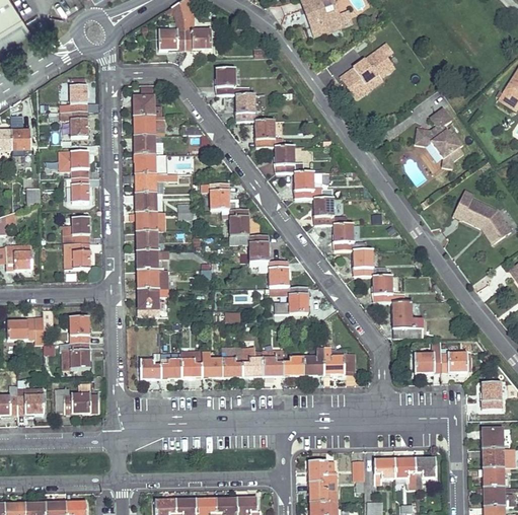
[(0,0),(0,47),(33,26),(15,0),(0,0)]
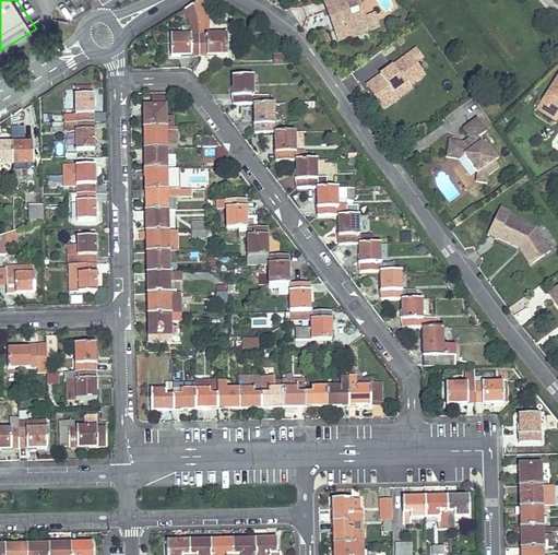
[(200,49),(208,49),(208,52),(228,52),(228,31),(210,32),(209,13),(204,0),(194,0),(193,1),(199,20),(199,32),(200,49)]
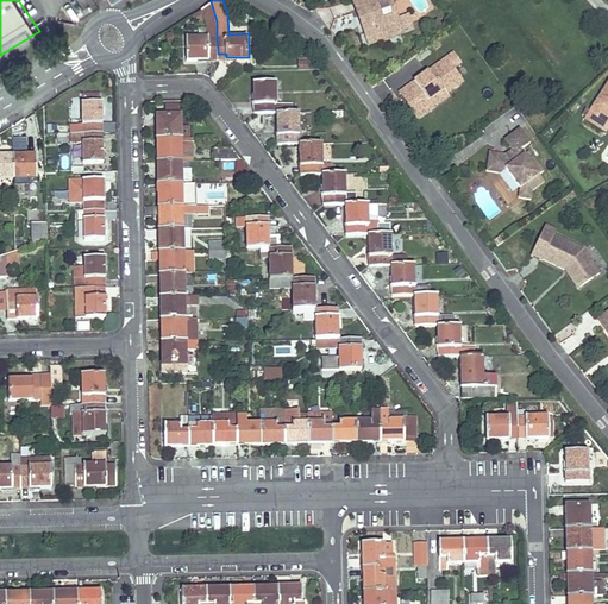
[(348,0),(344,1),(361,44),(381,37),(380,31),(388,27),(384,17),(375,20),(371,10),(386,5),(383,0),(348,0)]
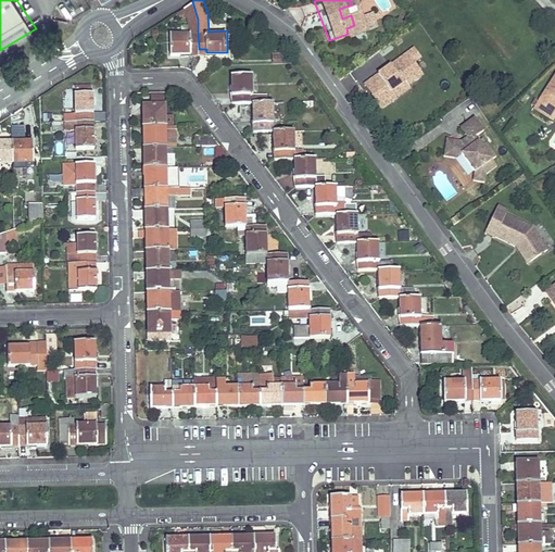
[(198,20),(192,1),(185,5),(189,21),(198,20)]
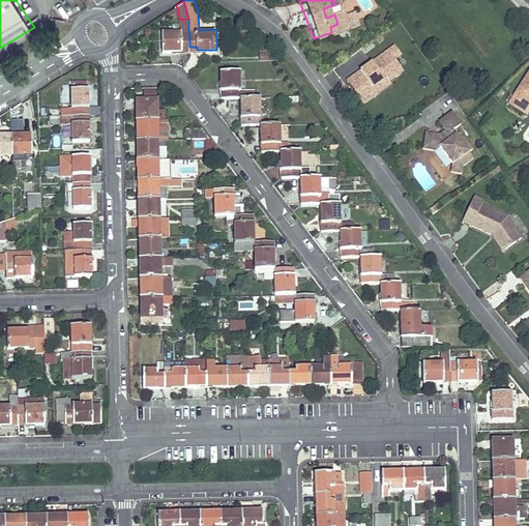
[(346,32),(335,4),(323,8),(326,18),(334,15),(338,24),(330,27),(331,32),(314,38),(315,42),(346,32)]
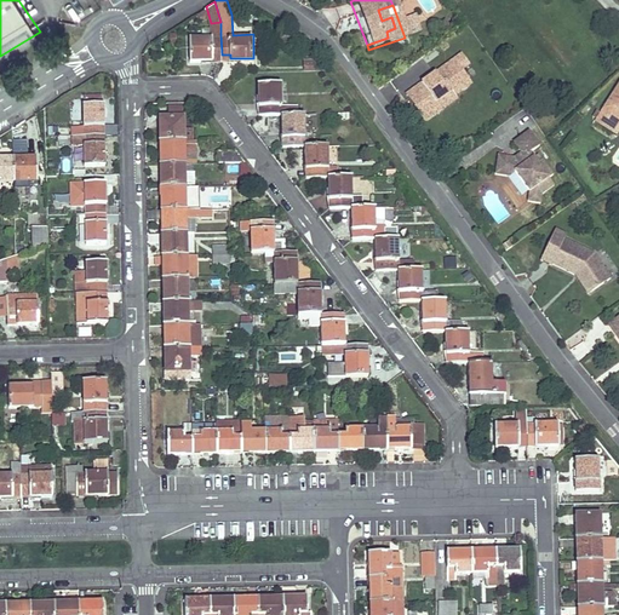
[(211,23),(212,35),(221,35),(221,22),(211,23)]
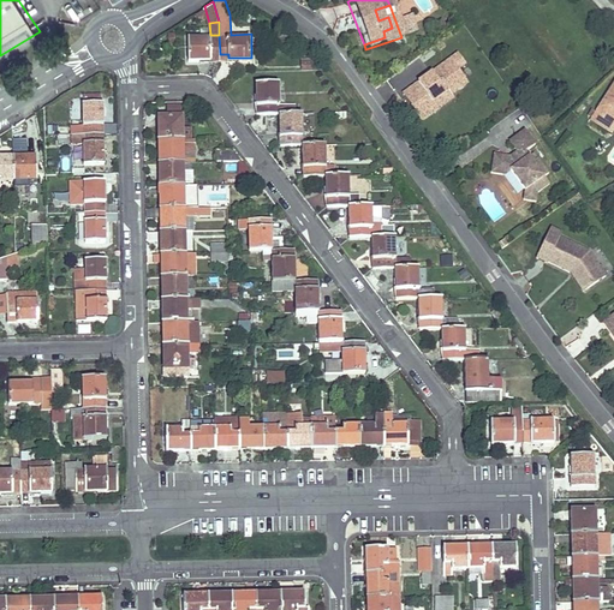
[(188,36),(189,59),(212,58),(212,55),(220,54),(219,35),(210,35),(188,36)]
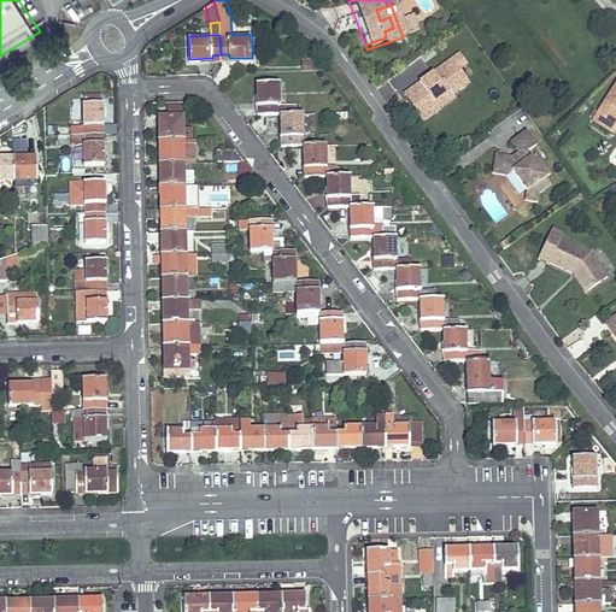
[(444,59),(452,71),(462,64),(452,52),(444,59)]
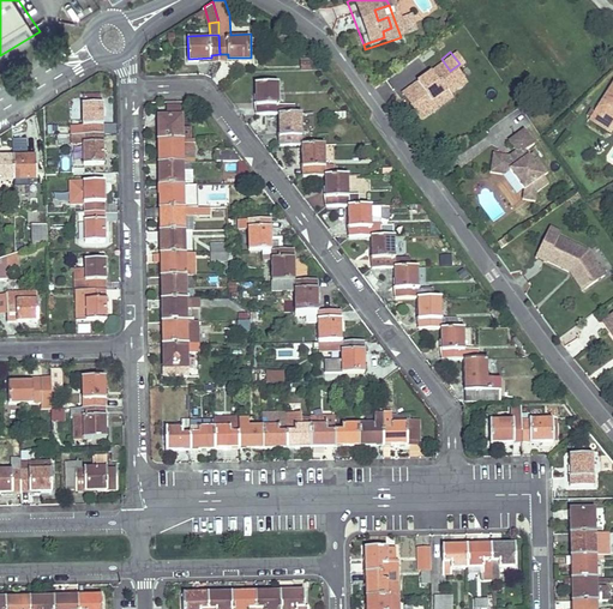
[(442,59),(408,85),(415,94),(401,104),(416,122),(432,110),(426,103),(440,92),(438,89),(444,85),(450,92),(455,89),(461,84),(450,71),(442,59)]
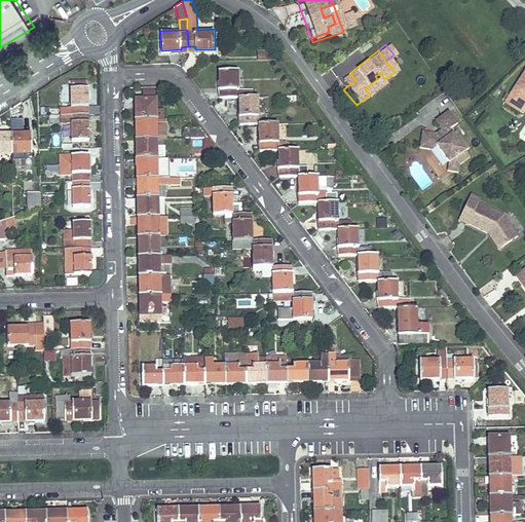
[(219,69),(220,87),(222,87),(222,95),(239,95),(253,95),(253,86),(239,86),(238,68),(219,69)]
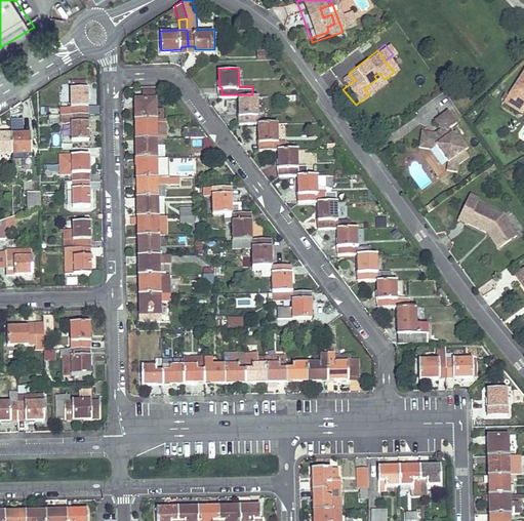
[(523,69),(521,74),(518,72),(496,105),(511,114),(521,97),(514,93),(518,87),(523,86),(523,69)]
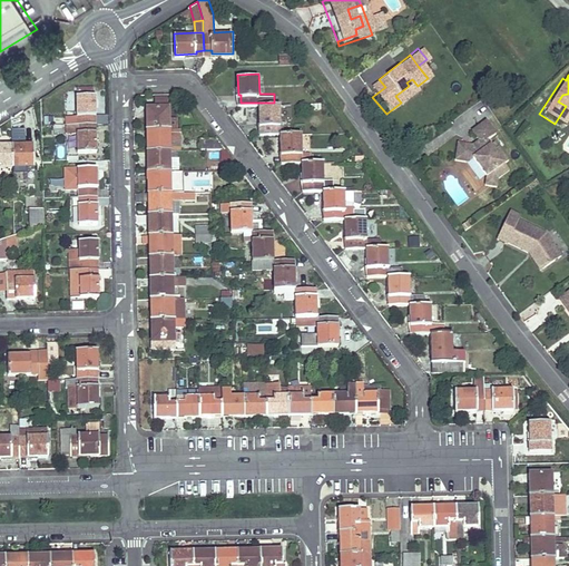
[(366,89),(372,97),(385,87),(379,79),(366,89)]
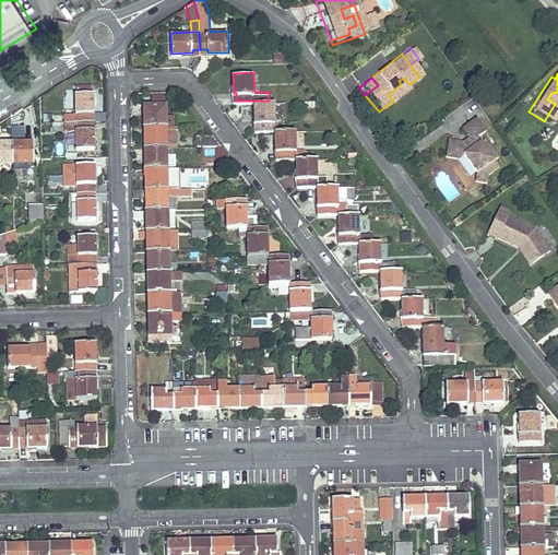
[(388,94),(393,101),(405,91),(404,89),(410,84),(404,78),(399,81),(401,84),(388,94)]
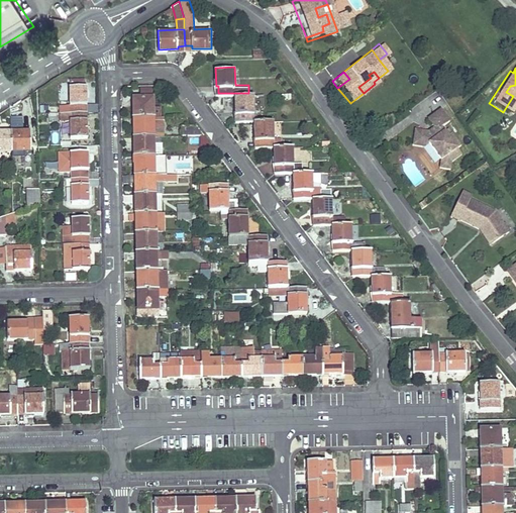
[(63,102),(63,110),(88,109),(87,84),(86,84),(86,76),(72,76),(72,85),(70,85),(71,102),(63,102)]
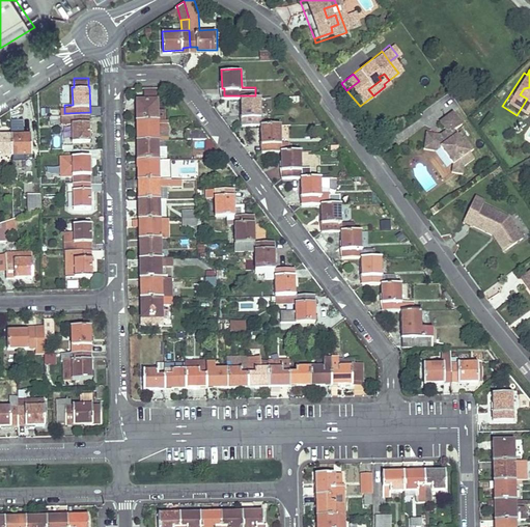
[(138,99),(138,118),(142,118),(158,117),(158,107),(157,87),(144,87),(144,98),(138,99)]
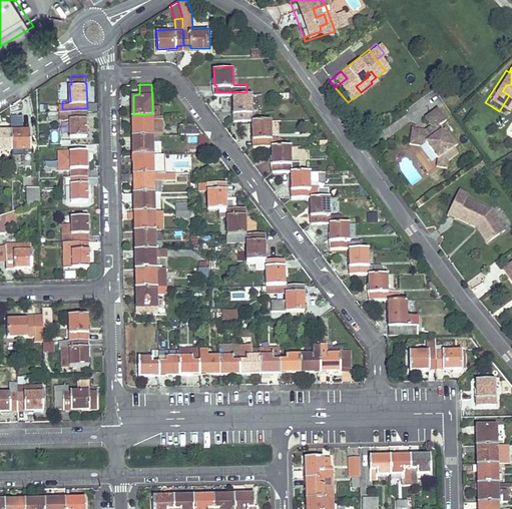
[(511,84),(506,85),(502,91),(509,95),(511,97),(511,84)]
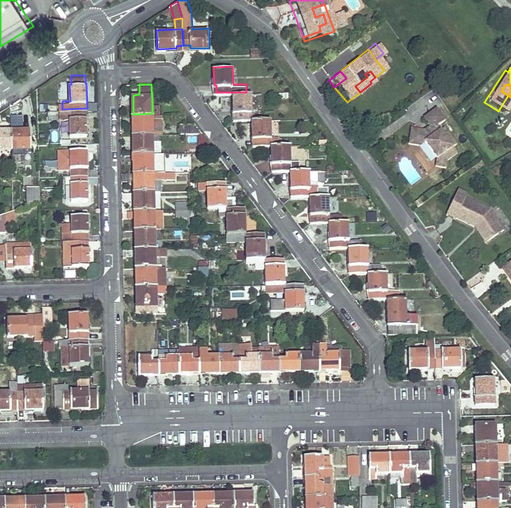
[(236,118),(252,118),(251,92),(246,92),(233,92),(233,111),(235,111),(236,118)]
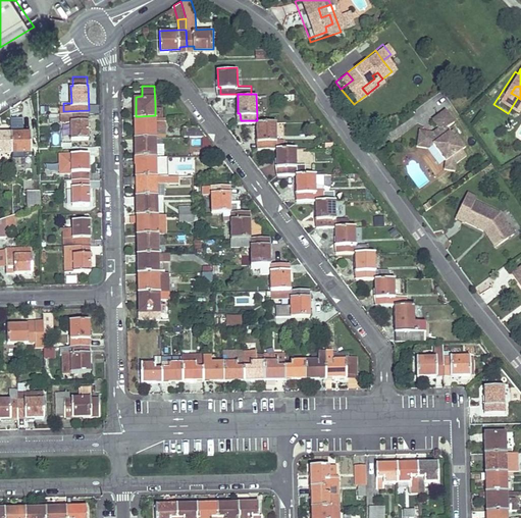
[(465,146),(454,132),(451,135),(444,126),(453,120),(443,108),(432,116),(435,127),(430,132),(416,130),(415,139),(423,140),(429,147),(434,147),(445,160),(444,169),(453,170),(454,164),(458,161),(455,158),(464,151),(462,149),(465,146)]
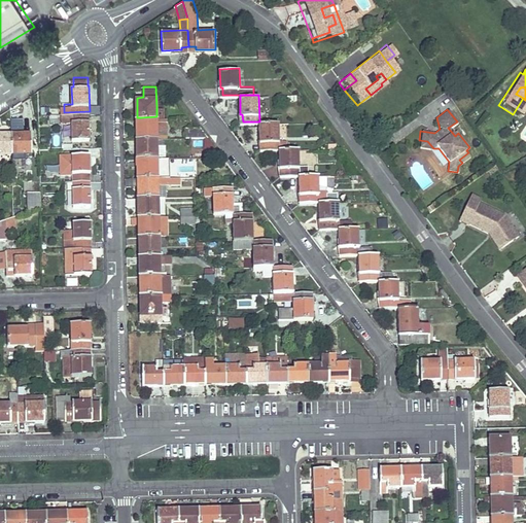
[(64,112),(62,112),(62,120),(72,120),(72,138),(90,138),(90,111),(64,112)]
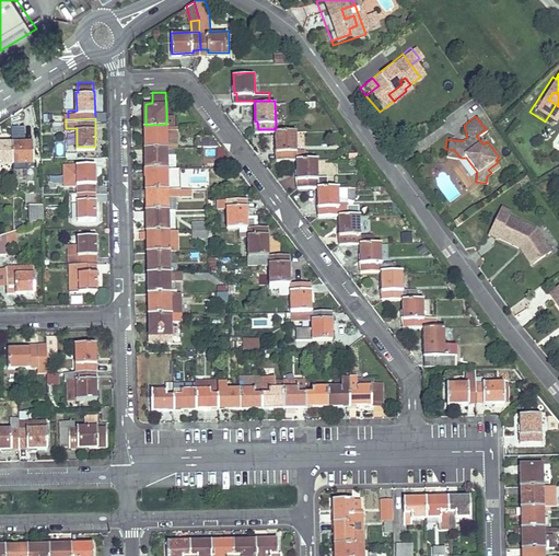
[(12,124),(12,137),(26,137),(26,124),(12,124)]
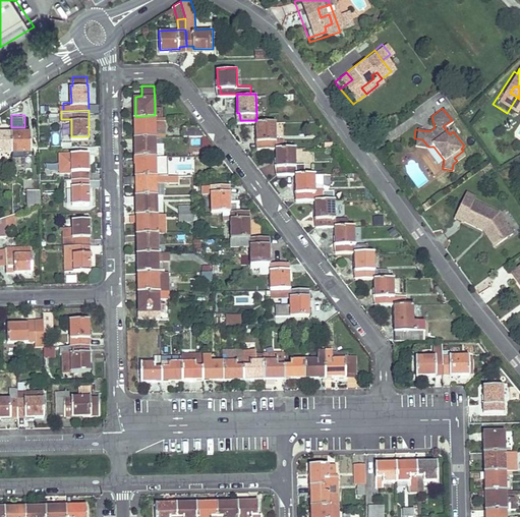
[(139,116),(139,122),(135,122),(136,135),(155,134),(163,135),(166,134),(165,115),(163,115),(155,115),(139,116)]
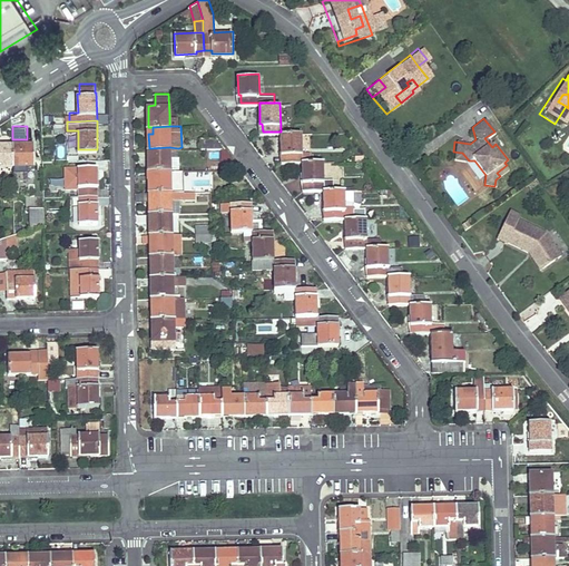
[(284,160),(303,159),(302,130),(281,132),(281,153),(284,153),(284,160)]
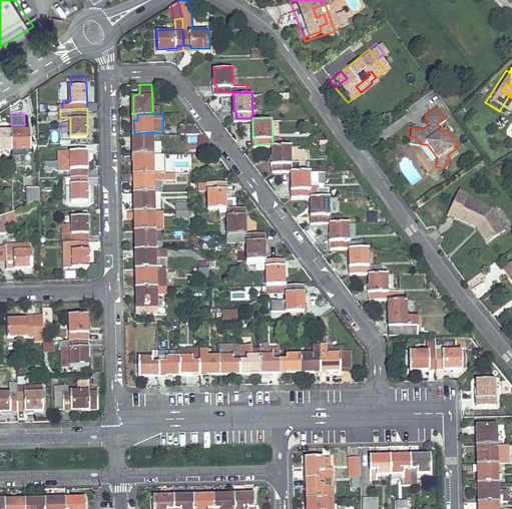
[(195,122),(180,122),(181,132),(187,132),(203,132),(195,122)]
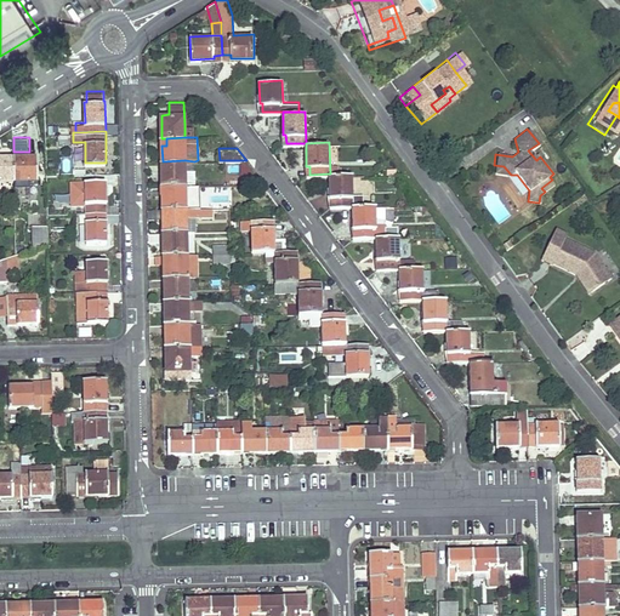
[(73,169),(73,153),(63,153),(63,169),(73,169)]
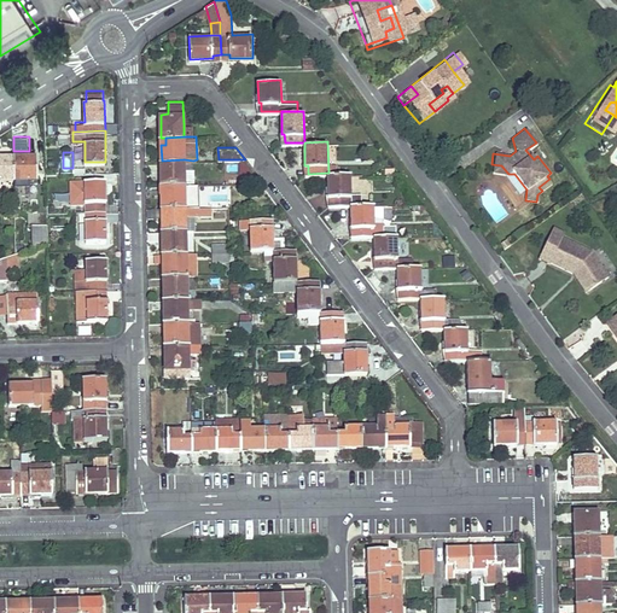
[(0,177),(15,177),(13,155),(0,155),(0,181),(0,177)]
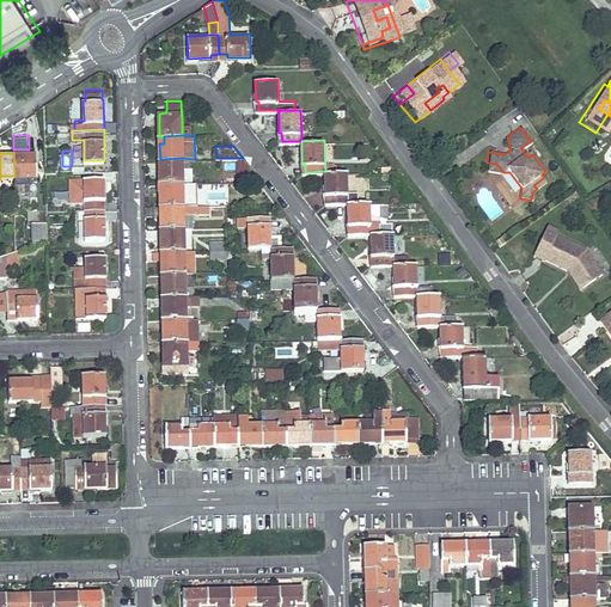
[(13,153),(14,176),(29,176),(29,179),(37,179),(37,153),(13,153)]
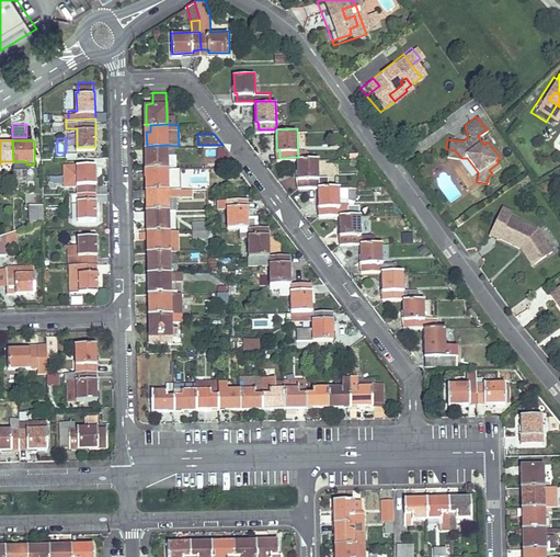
[(147,146),(147,167),(153,167),(168,167),(178,166),(178,152),(175,152),(168,152),(167,145),(147,146)]
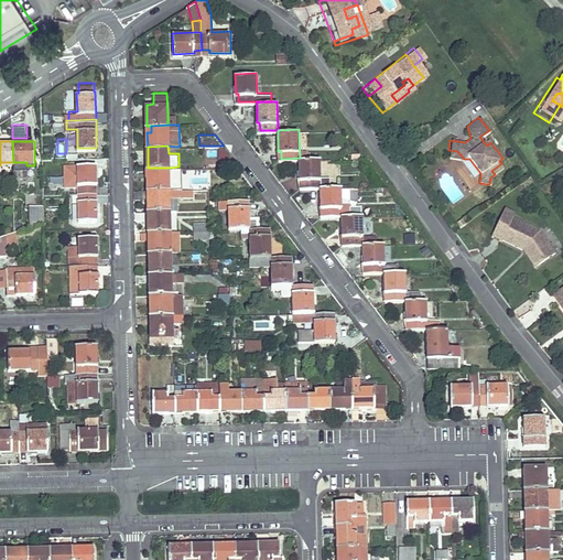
[(206,146),(206,167),(239,165),(224,146),(206,146)]
